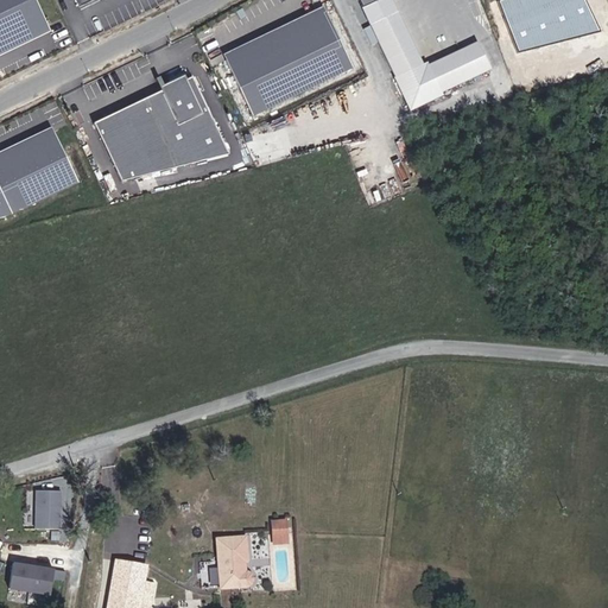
[(0,0),(0,46),(49,24),(37,0),(0,0)]
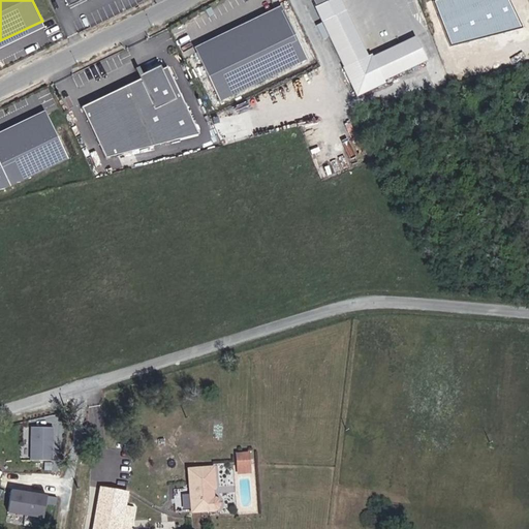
[(370,57),(346,9),(322,21),(345,69),(370,57)]
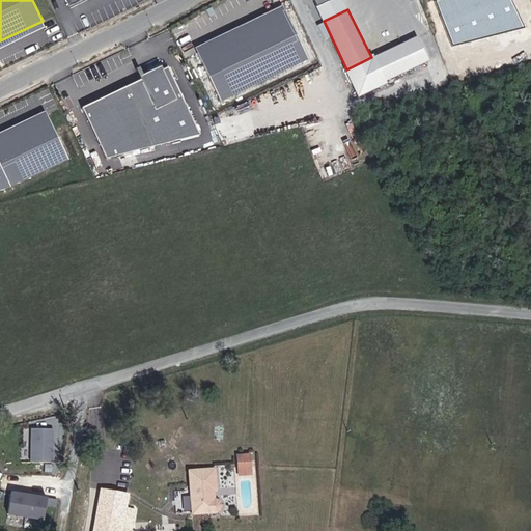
[(308,59),(284,10),(196,53),(220,102),(308,59)]
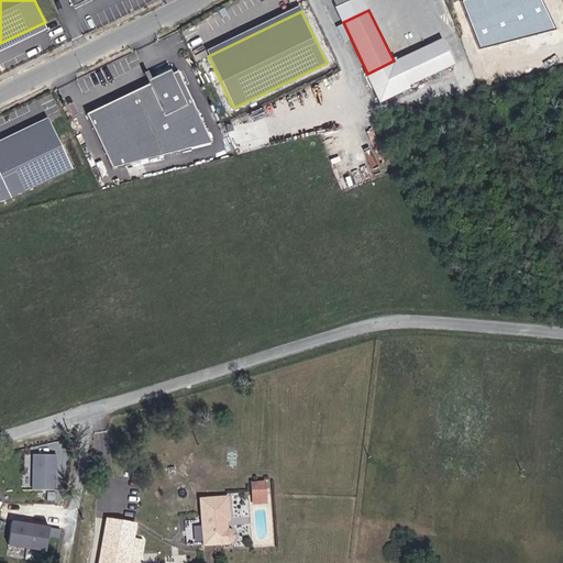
[(379,100),(456,63),(443,37),(394,61),(367,74),(379,100)]
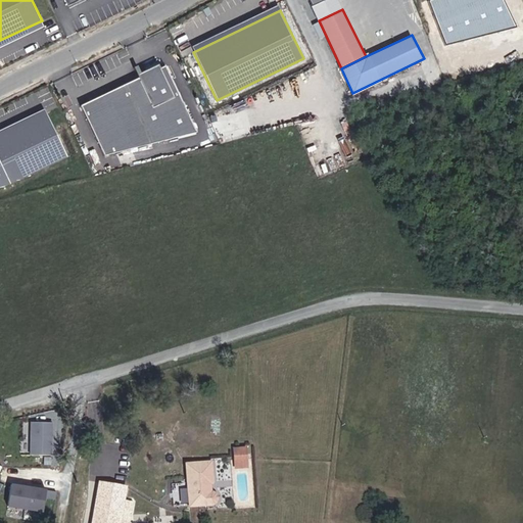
[(195,131),(163,66),(158,68),(157,65),(136,75),(137,78),(81,105),(106,155),(195,131)]
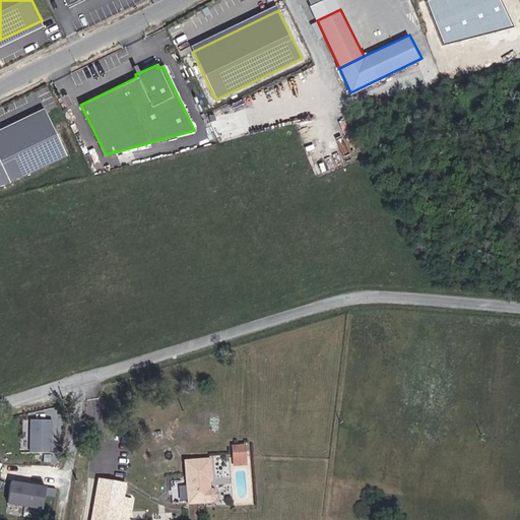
[(0,188),(67,156),(47,114),(0,135),(0,188)]
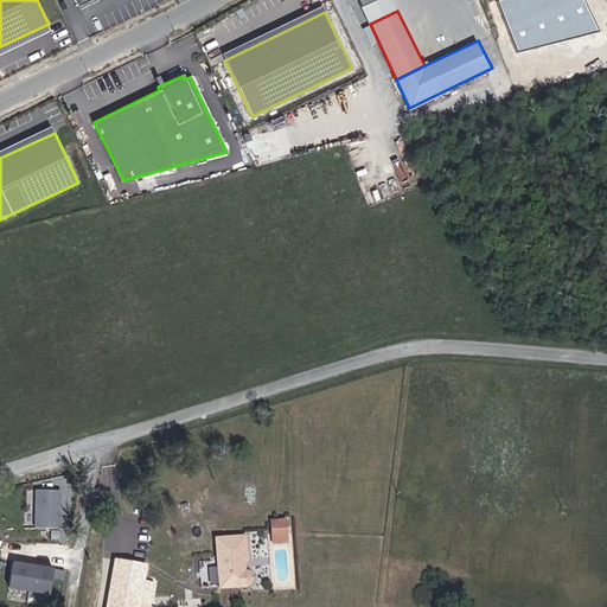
[(34,489),(33,526),(59,528),(61,490),(34,489)]
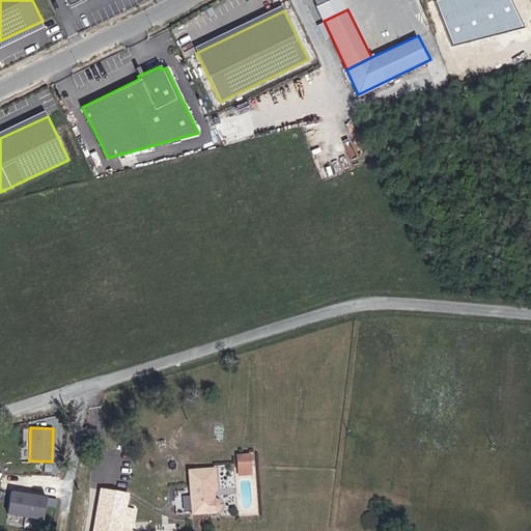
[(251,452),(236,453),(238,475),(252,474),(251,452)]
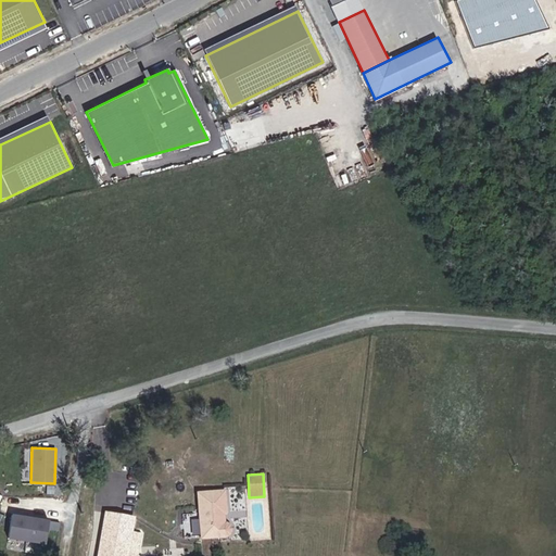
[(225,521),(220,492),(197,494),(203,536),(229,535),(236,530),(236,522),(232,522),(232,521),(225,521)]
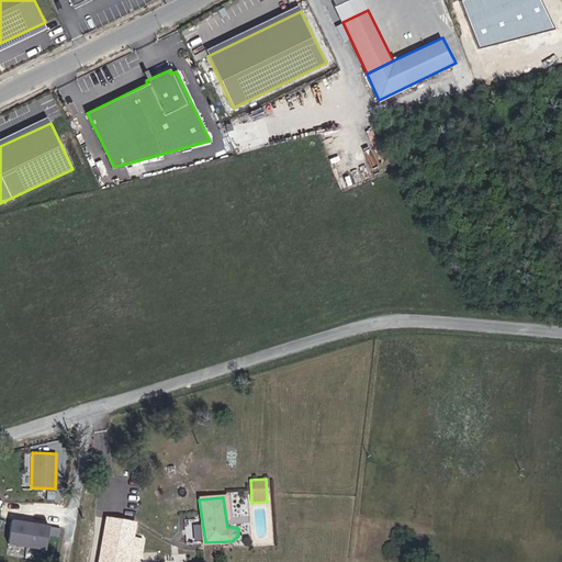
[(8,518),(3,543),(48,551),(52,536),(58,537),(60,528),(8,518)]
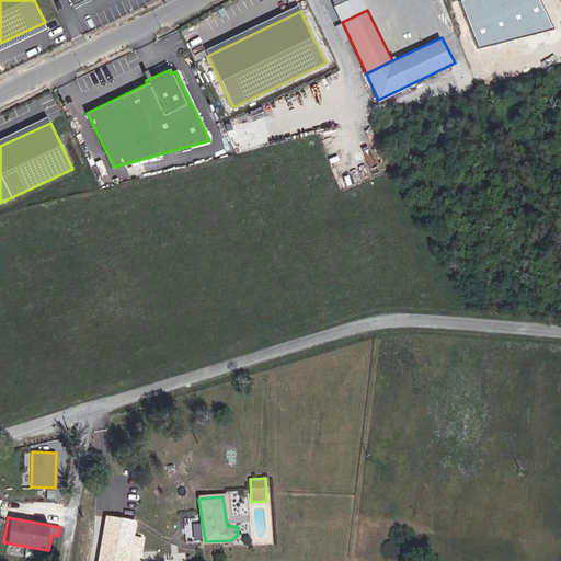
[(106,518),(98,560),(124,560),(132,523),(106,518)]
